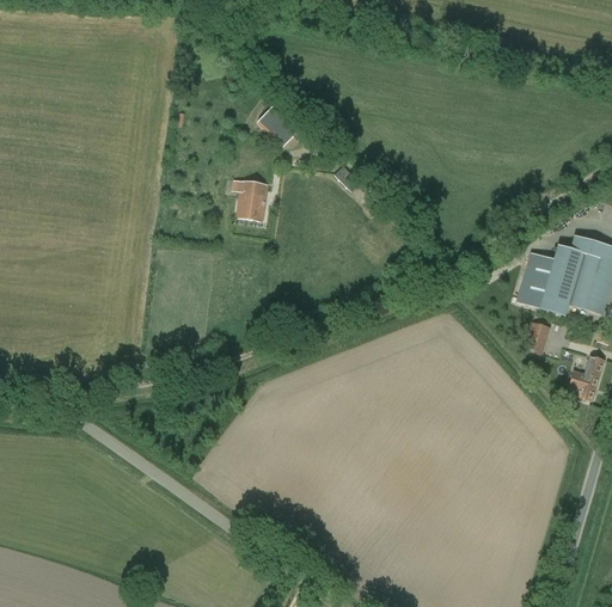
[(274,103),(256,121),(282,146),(300,128),(274,103)]
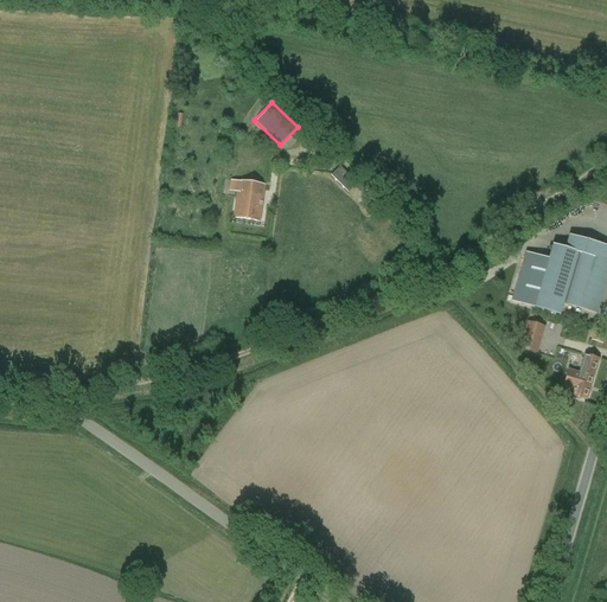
[(331,171),(347,189),(357,179),(340,162),(331,171)]
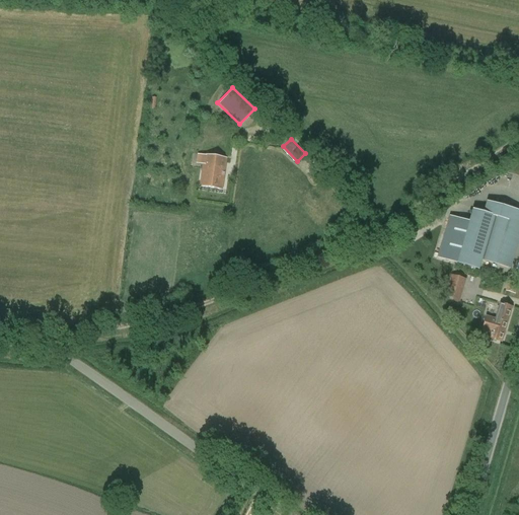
[(203,152),(199,182),(222,186),(227,155),(203,152)]
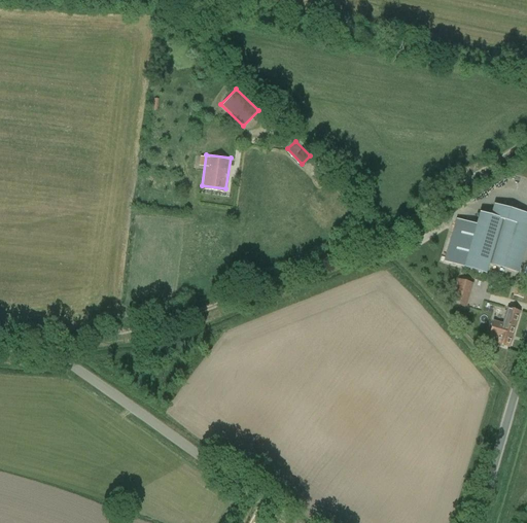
[(445,257),(486,270),(489,260),(518,269),(525,245),(526,238),(526,211),(494,202),(491,213),(480,210),(476,222),(472,221),(456,216),(445,257)]
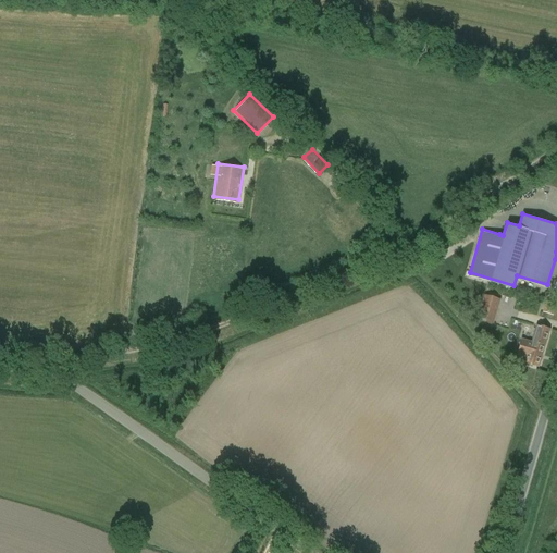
[(484,291),(477,318),(493,322),(500,295),(484,291)]
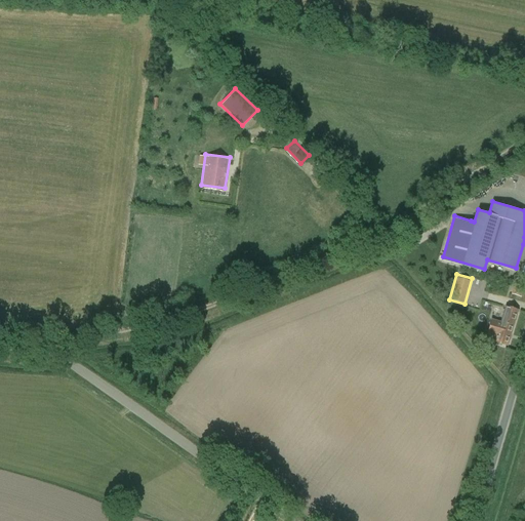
[(517,280),(513,290),(521,293),(524,283),(517,280)]
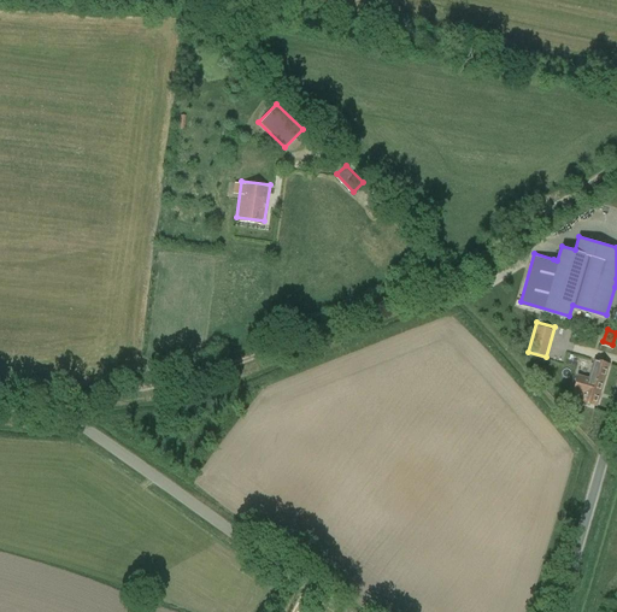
[(580,398),(597,402),(609,360),(595,357),(589,375),(579,371),(573,388),(582,390),(580,398)]
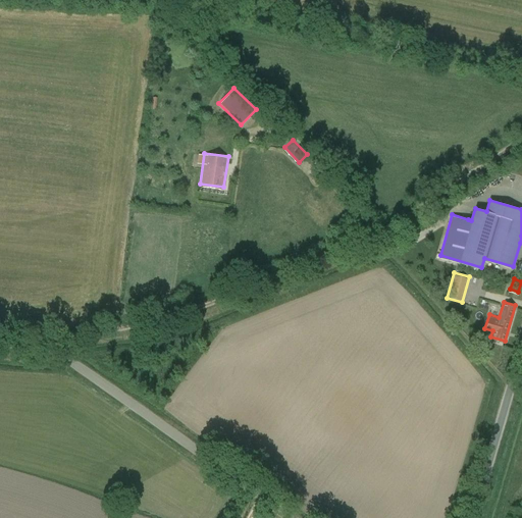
All buildings are outlined.
